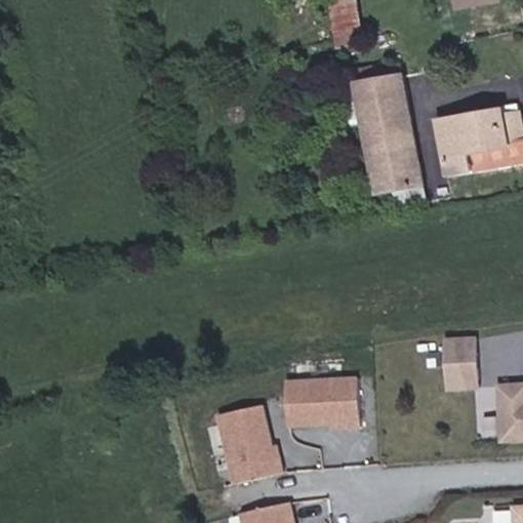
[(328,0),(335,38),(364,35),(359,0),(328,0)]
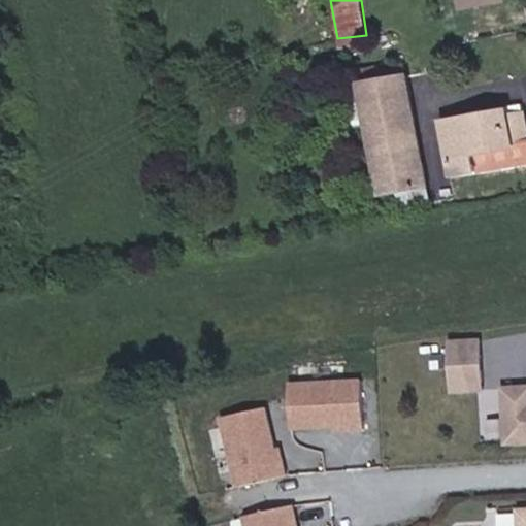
[(286,95),(304,92),(299,62),(281,65),(286,95)]
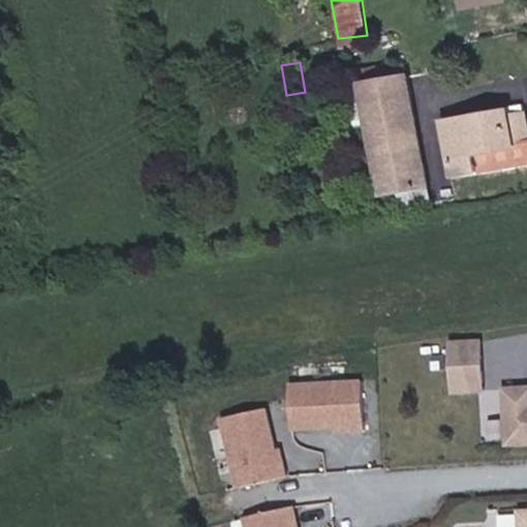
[(366,169),(413,161),(400,65),(354,72),(366,169)]
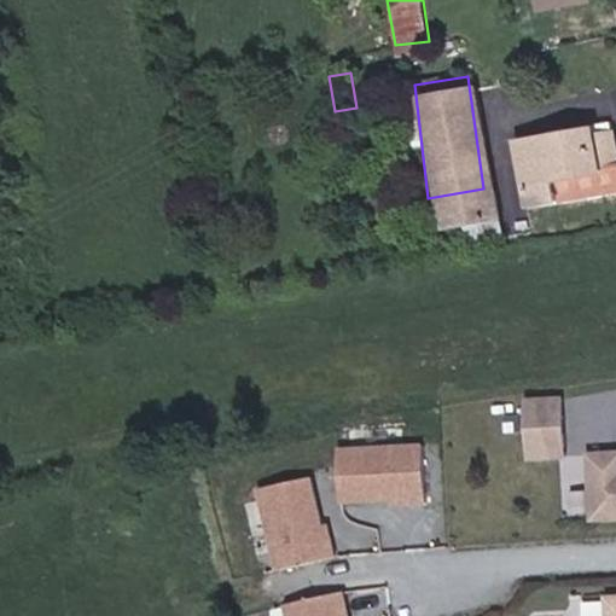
[(615,201),(615,161),(609,125),(587,127),(587,132),(509,147),(519,215),(602,204),(615,201)]
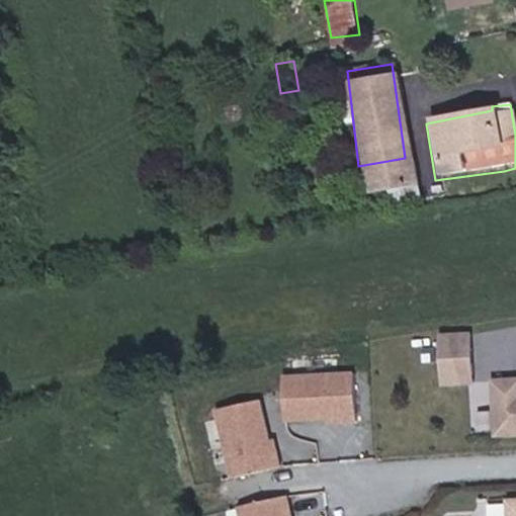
[(363,190),(408,183),(405,158),(358,166),(363,190)]
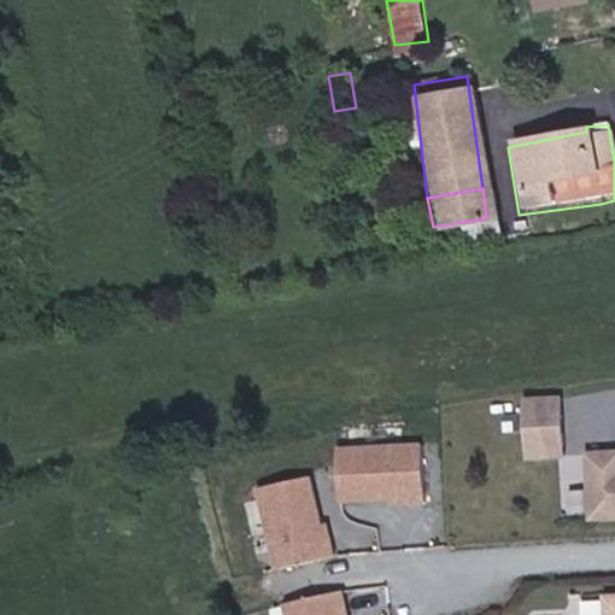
[(560,460),(561,396),(521,396),(520,458),(560,460)]
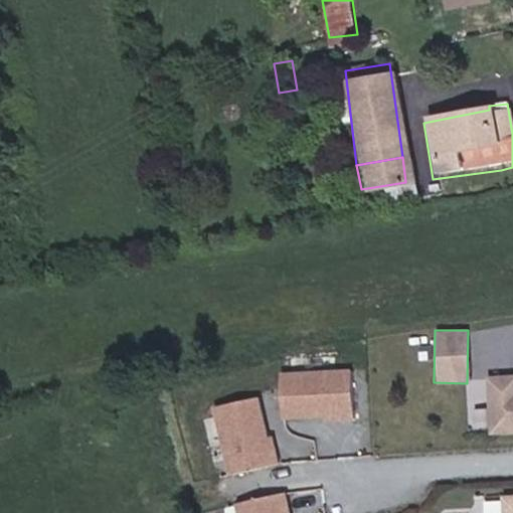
[(350,369),(278,369),(278,419),(350,419),(350,369)]
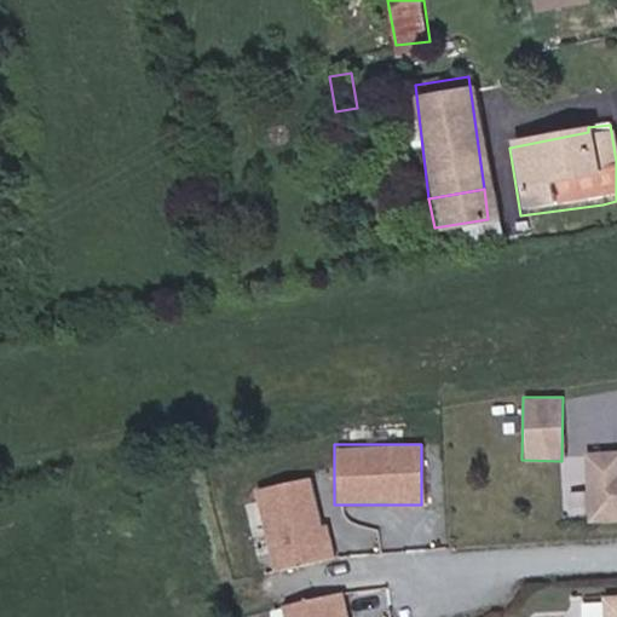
[(616,451),(588,451),(588,522),(616,520),(616,451)]
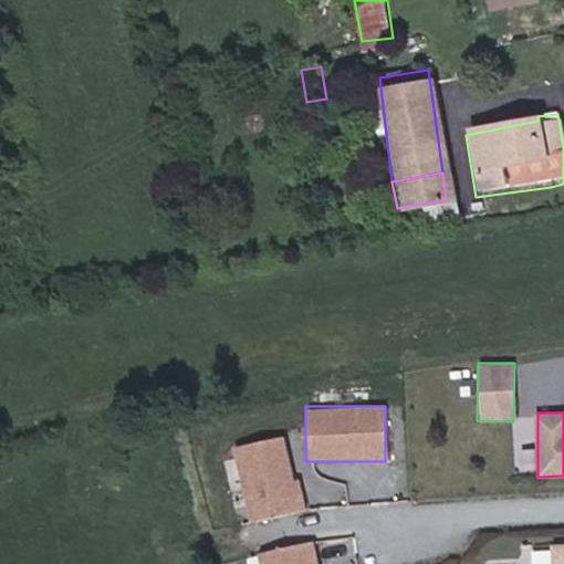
[(289,434),(233,446),(251,523),(305,511),(289,434)]
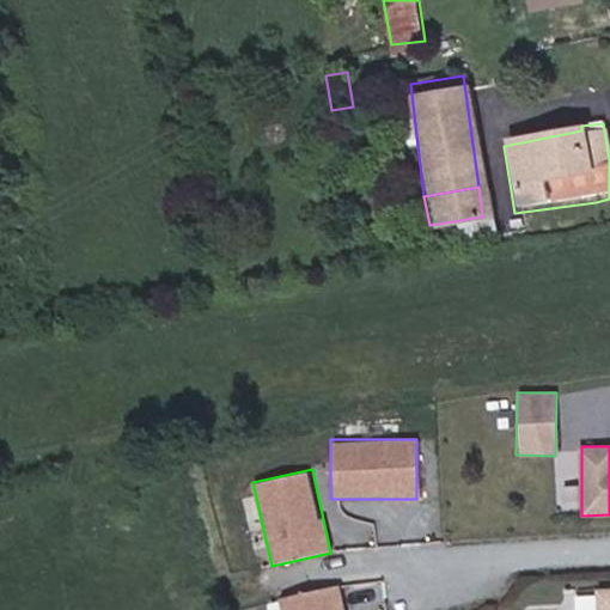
[(345,609),(340,585),(280,598),(282,609),(345,609)]
